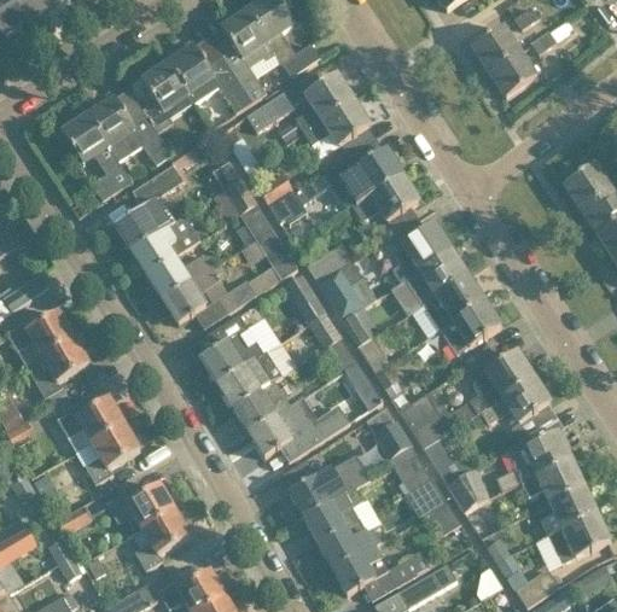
[(0,29),(4,35),(5,34),(3,33),(27,17),(15,0),(0,0),(0,29)]
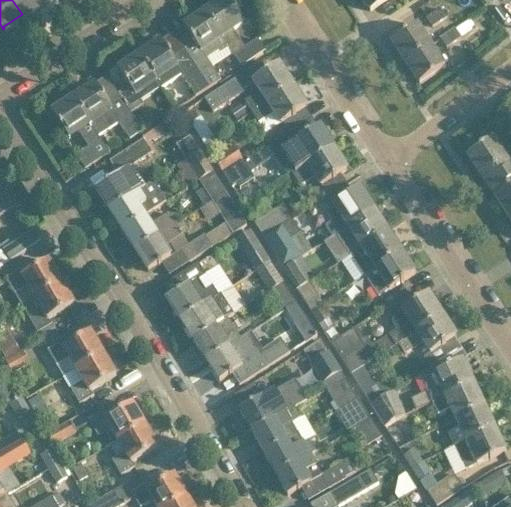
[(12,0),(22,14),(25,12),(42,0),(12,0)]
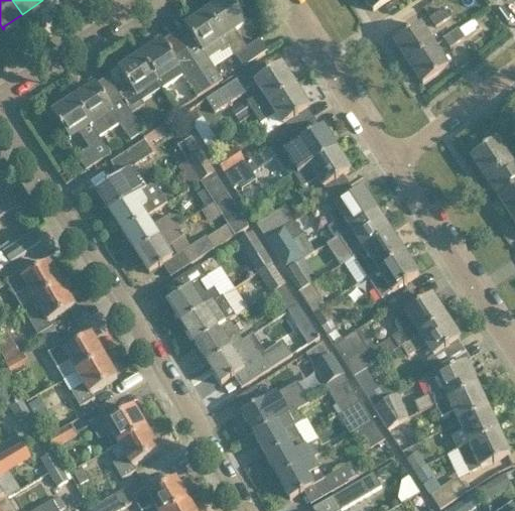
[(235,6),(231,0),(219,0),(207,8),(206,8),(230,44),(243,65),(267,48),(259,36),(246,44),(234,27),(245,20),(237,9),(238,8),(236,5),(235,6)]
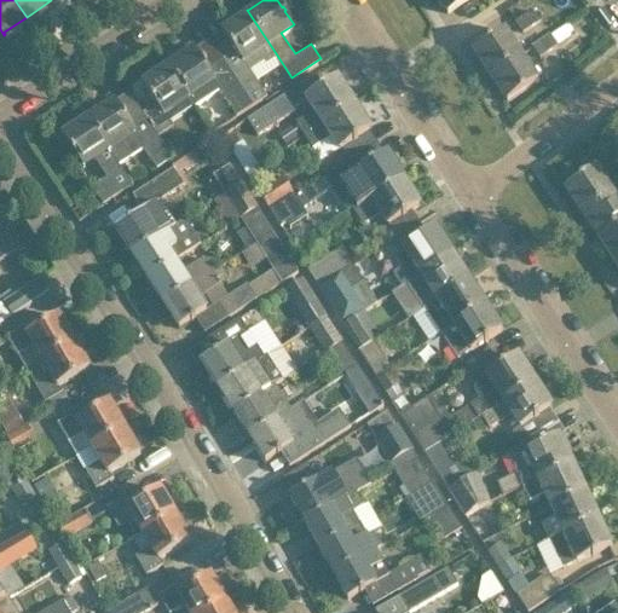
[(532,6),(514,18),(521,29),(523,29),(539,17),(532,6)]
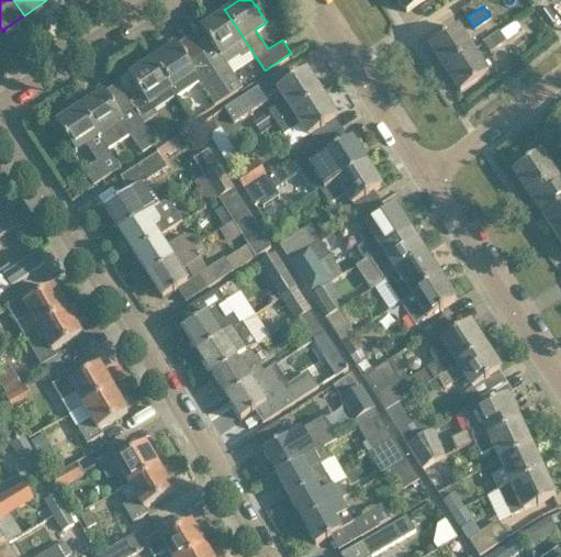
[(201,25),(188,34),(200,52),(201,52),(228,92),(238,86),(242,85),(233,70),(226,60),(239,51),(242,54),(250,48),(243,37),(224,9),(223,9),(224,10),(201,25)]
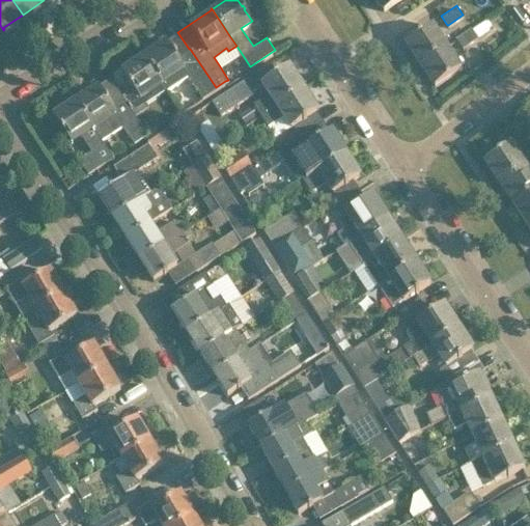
[(486,18),(472,27),(476,33),(491,24),(486,18)]
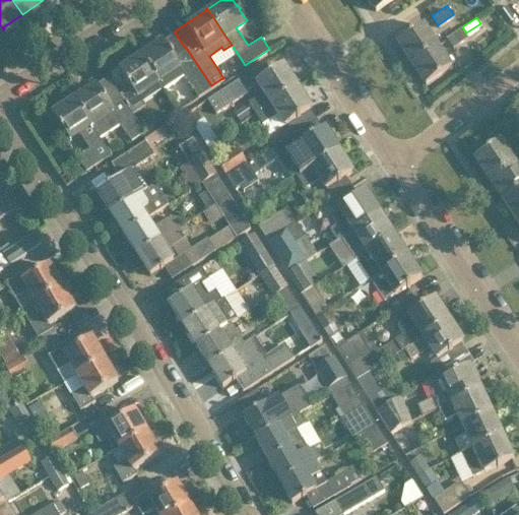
[(413,27),(396,39),(410,60),(437,43),(423,21),(413,27)]
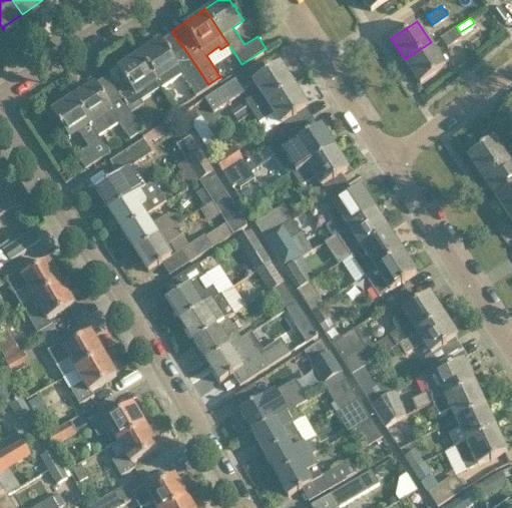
[(446,45),(461,34),(460,32),(456,26),(454,24),(439,35),(446,45)]
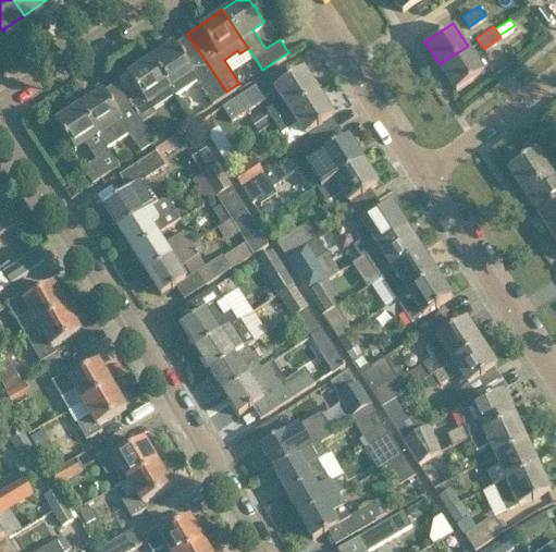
[(151,56),(149,57),(150,58),(150,57),(169,85),(174,93),(197,77),(212,101),(226,92),(199,51),(198,51),(186,34),(174,41),(173,43),(171,38),(170,37),(161,44),(162,45),(164,48),(151,57),(151,56)]
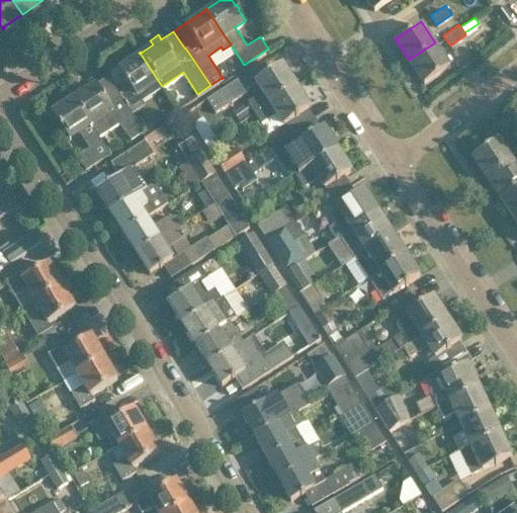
[(424,82),(449,65),(435,43),(409,60),(424,82)]
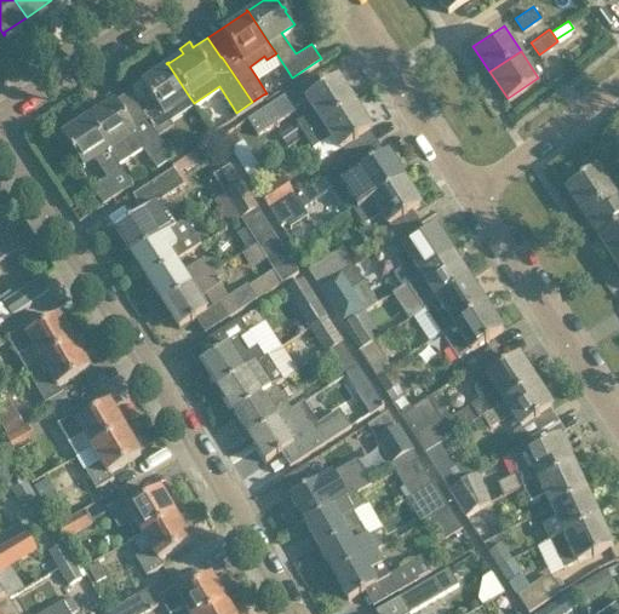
[(155,101),(142,110),(156,133),(172,122),(170,119),(194,103),(188,95),(167,63),(167,64),(142,80),(152,93),(150,95),(153,98),(154,98),(155,101)]
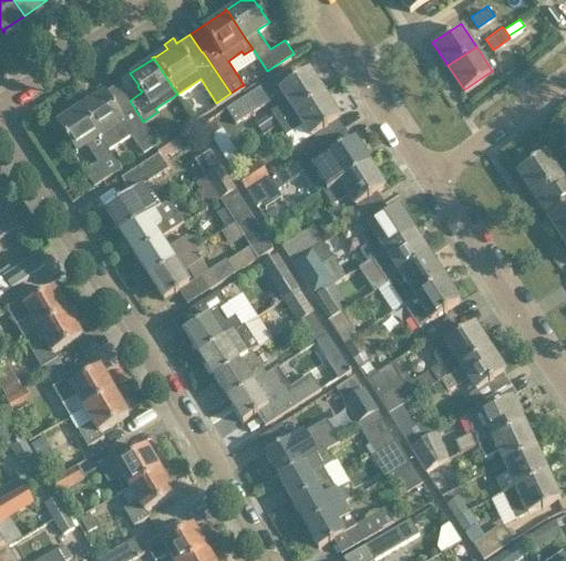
[(323,92),(308,68),(296,76),(295,75),(291,78),(291,79),(280,86),(288,97),(270,108),(278,121),(296,110),(323,92)]
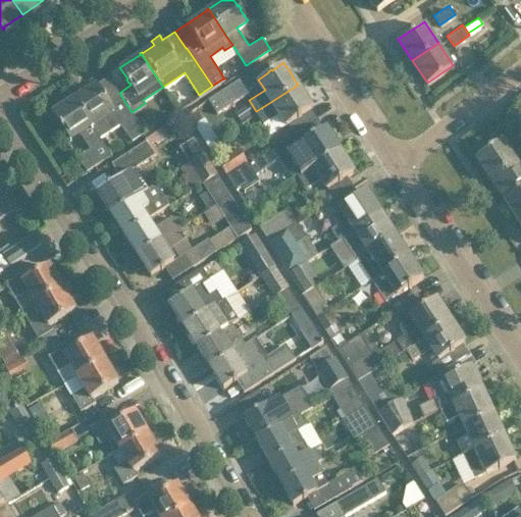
[(107,75),(96,84),(103,95),(104,94),(106,97),(106,98),(107,100),(119,93),(107,75)]
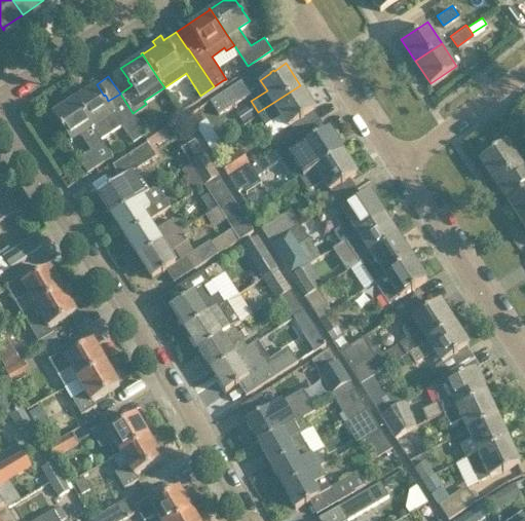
[(217,112),(250,91),(241,78),(209,99),(217,112)]
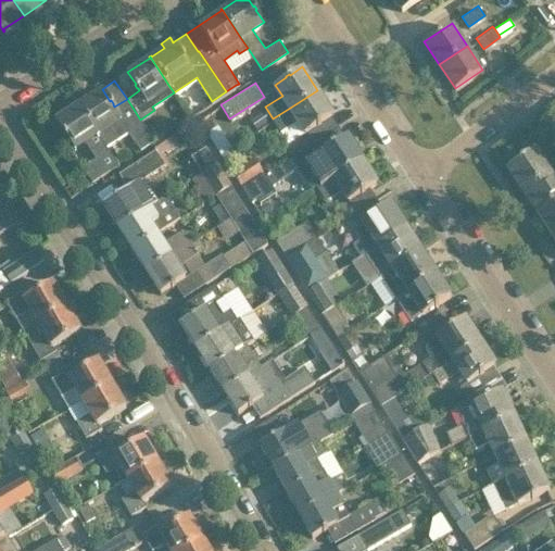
[(153,139),(140,120),(127,99),(114,107),(113,104),(113,103),(111,100),(110,101),(102,89),(79,103),(79,102),(78,103),(97,132),(105,145),(128,129),(140,148),(150,141),(153,139)]
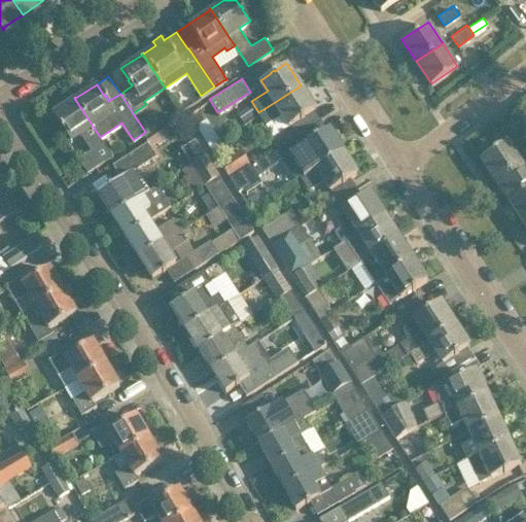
[(303,114),(315,107),(301,85),(275,102),(258,112),(265,124),(281,112),(289,124),(300,116),(301,117),(304,115),(303,114)]
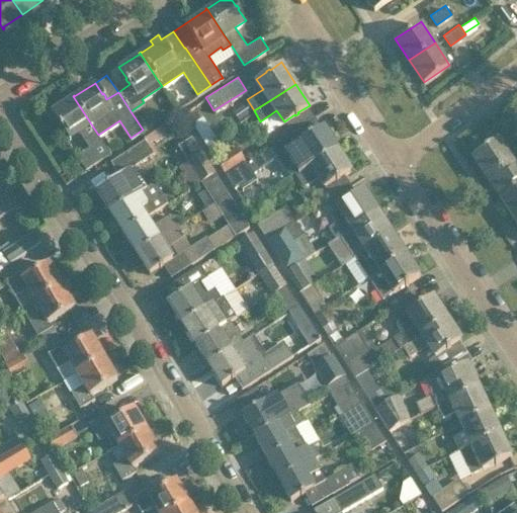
[(98,135),(90,122),(73,96),(73,97),(52,111),(60,122),(59,122),(61,126),(62,125),(69,137),(79,130),(90,146),(77,155),(85,168),(110,152),(98,135)]
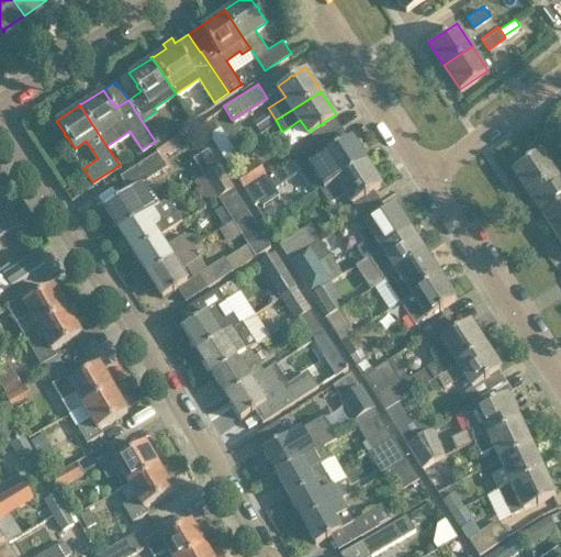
[(37,112),(25,120),(34,133),(41,129),(43,121),(37,112)]
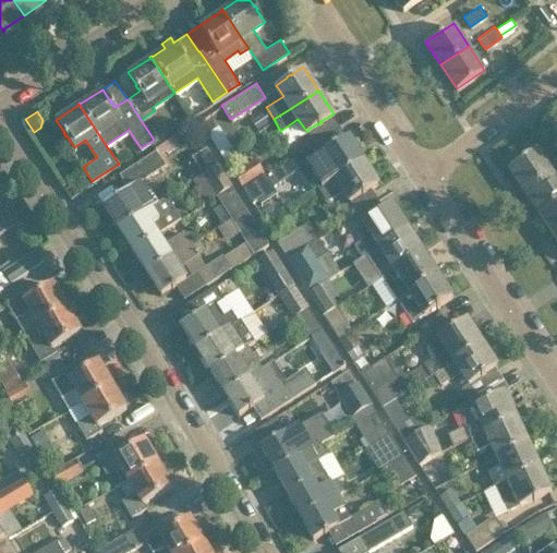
[(154,140),(150,142),(155,148),(158,154),(161,152),(166,148),(167,151),(180,142),(177,135),(191,125),(188,119),(172,129),(171,128),(154,140)]
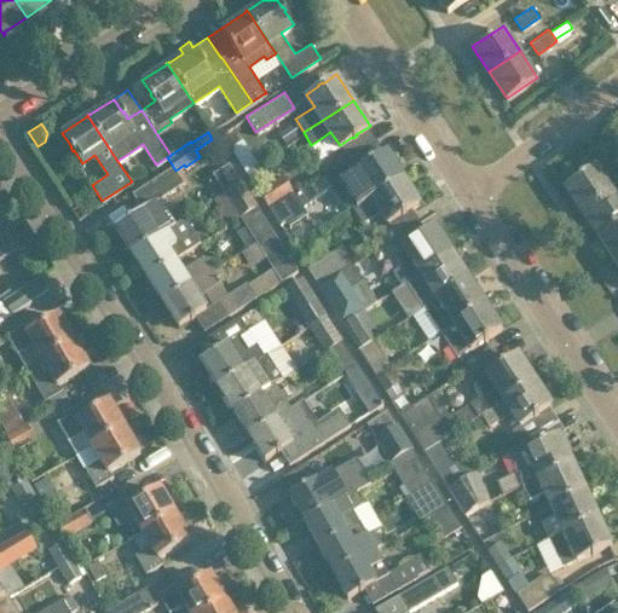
[(230,145),(246,169),(258,161),(242,137),(230,145)]
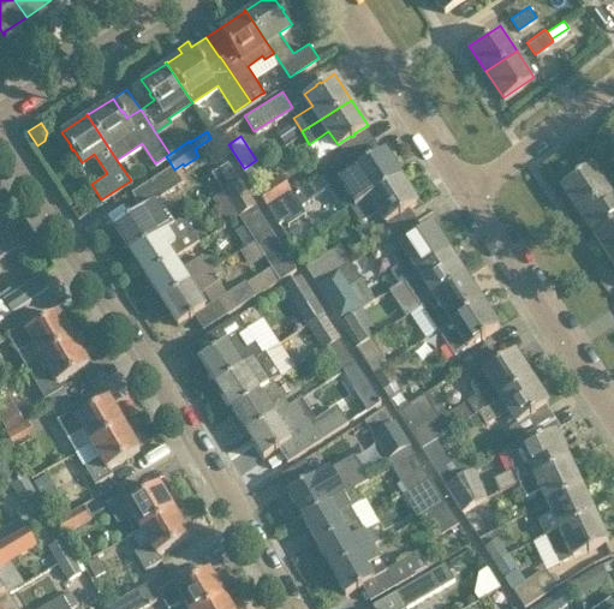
[(346,157),(322,173),(344,207),(350,203),(351,206),(399,174),(383,149),(381,150),(380,150),(373,138),(346,155),(346,157)]
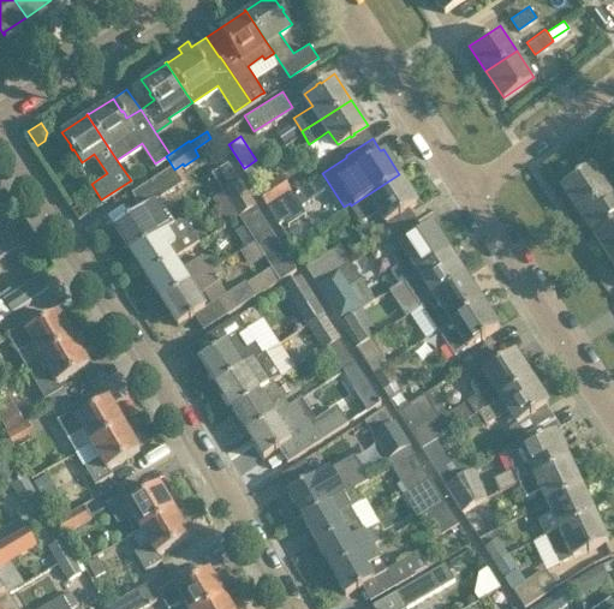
[(577,209),(608,189),(598,174),(613,163),(613,147),(560,183),(577,209)]
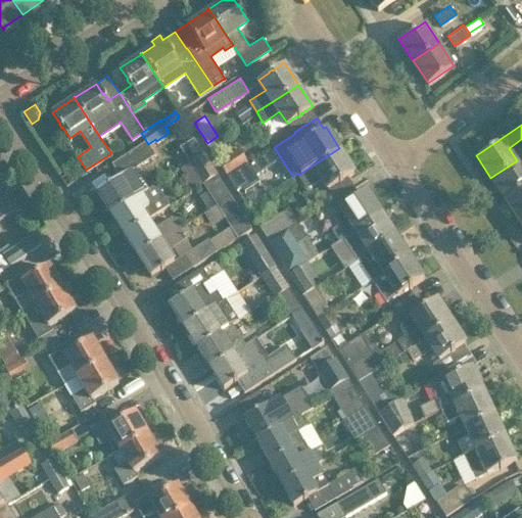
[(193,136),(179,145),(189,159),(203,151),(193,136)]
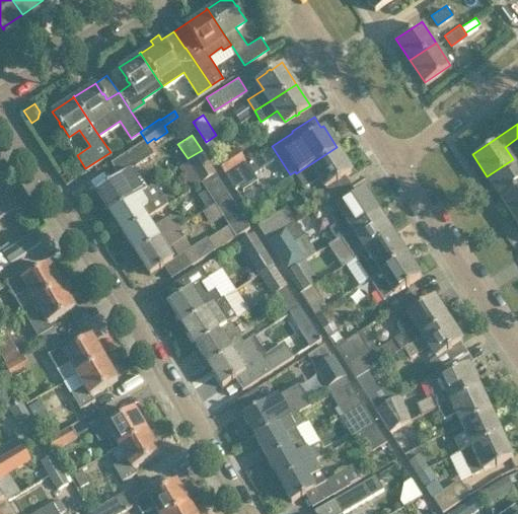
[(214,156),(225,149),(216,135),(206,142),(205,142),(214,156)]
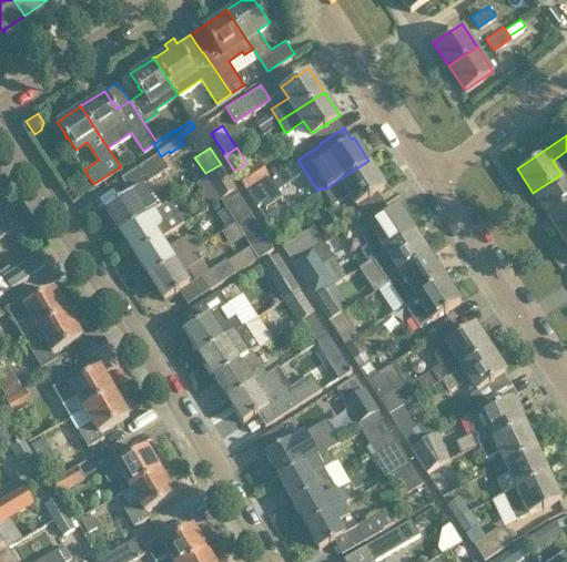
[(115,200),(105,206),(120,230),(159,204),(144,182),(145,181),(168,166),(161,156),(158,151),(120,176),(129,191),(120,197),(119,196),(115,198),(115,200)]
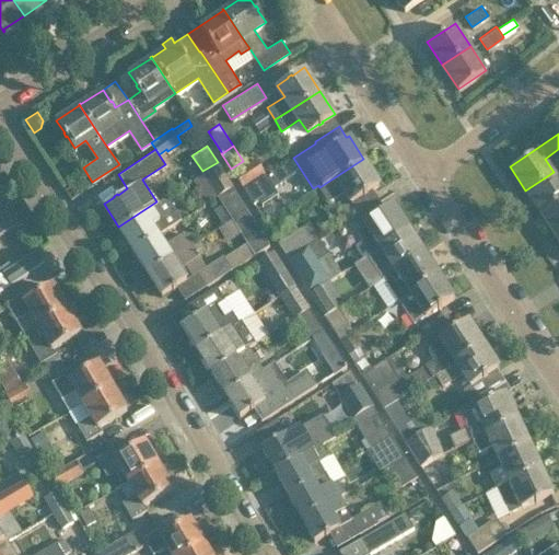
[(243,186),(266,172),(255,157),(233,171),(243,186)]
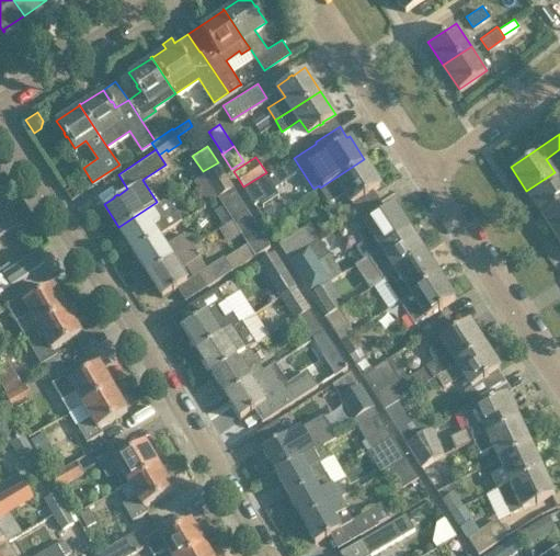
[(364,159),(320,188),(328,200),(344,189),(352,201),(364,193),(364,194),(367,192),(367,191),(379,183),(364,159)]
